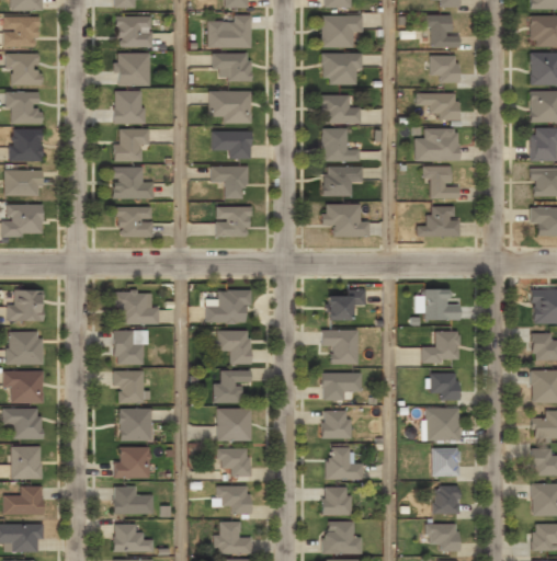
[(42,0),(9,0),(9,12),(42,12),(42,0)]
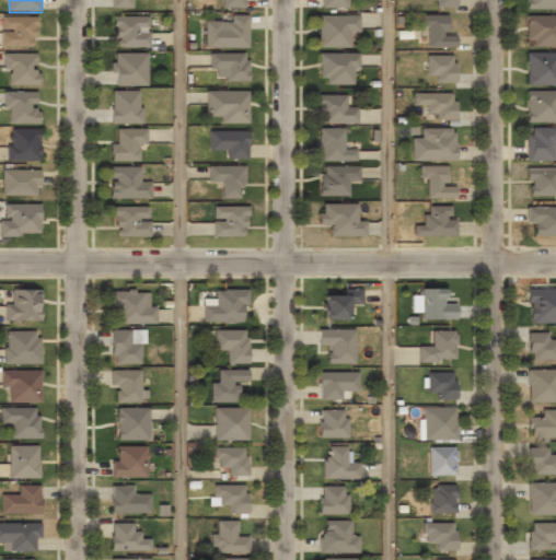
[(135,9),(135,0),(113,0),(113,9),(135,9)]
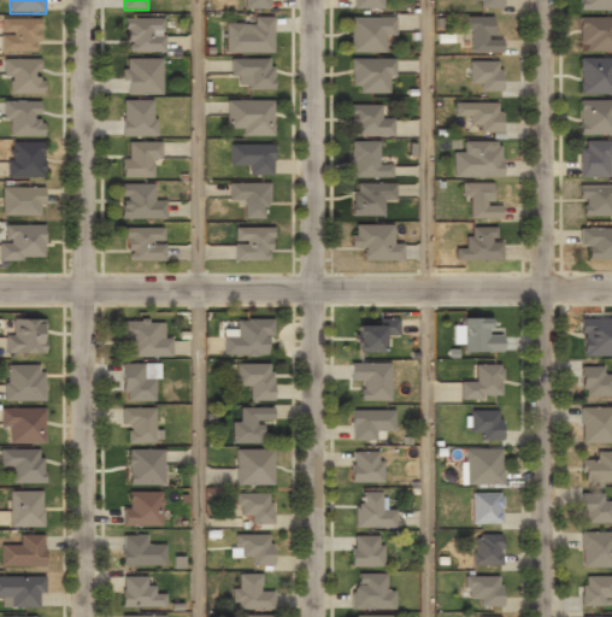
[(353,0),(353,10),(386,10),(386,0),(353,0)]
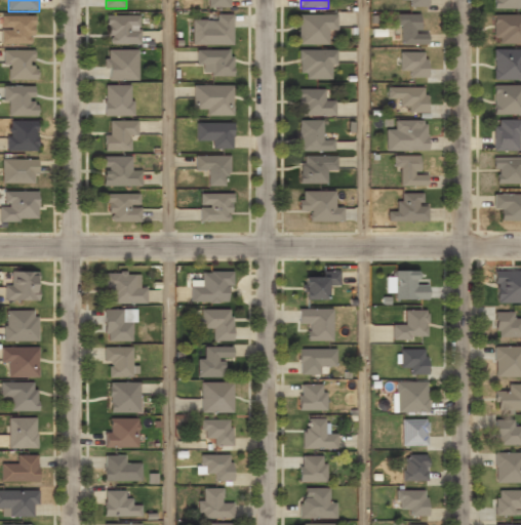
[(520,0),(495,0),(495,8),(520,8),(520,0)]
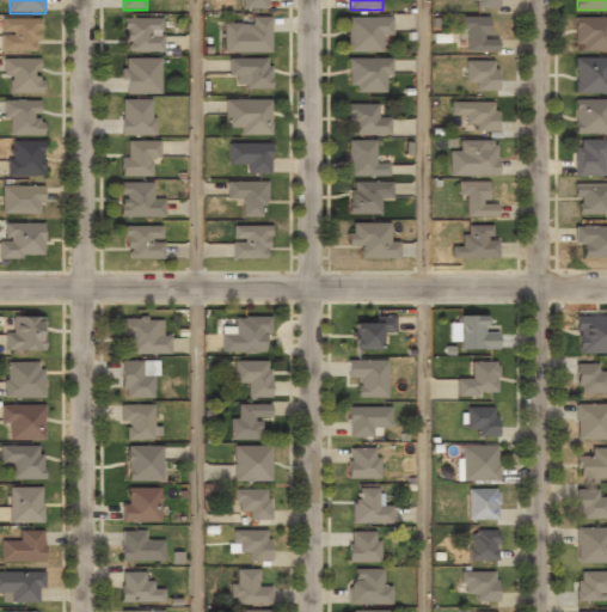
[(463,16),(463,51),(500,51),(500,38),(491,38),(491,16),(463,16)]
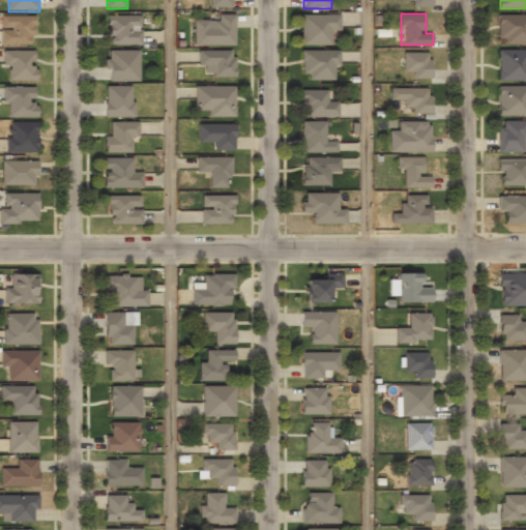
[(237,45),(237,15),(217,15),(217,20),(196,20),(196,45),(237,45)]
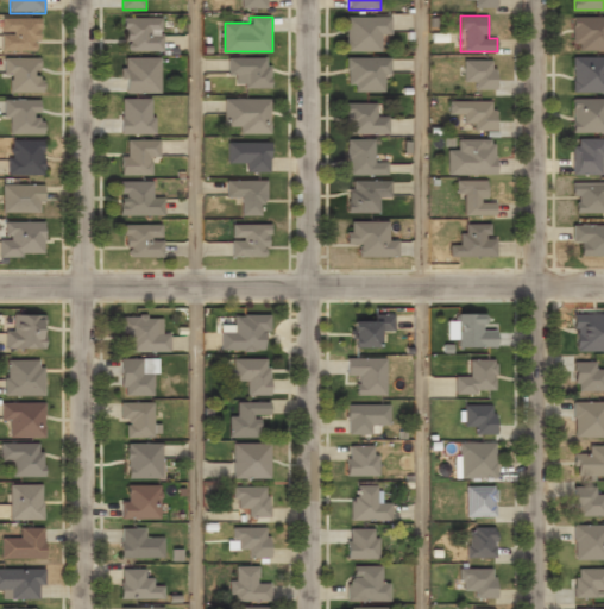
[(348,51),(383,51),(383,35),(394,35),(394,17),(348,17),(348,51)]
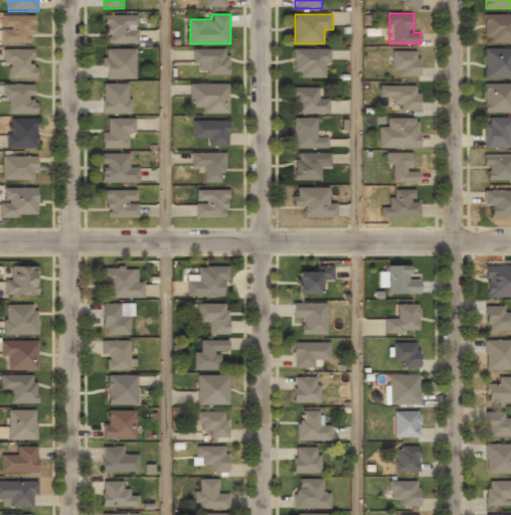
[(510,14),(486,14),(486,42),(510,42),(510,14)]
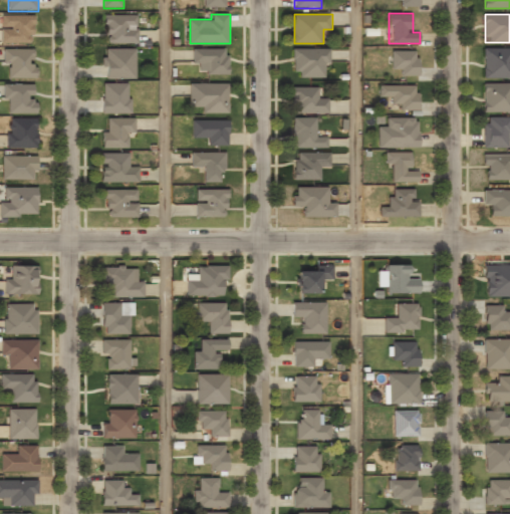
[(140,44),(140,15),(107,15),(107,44),(140,44)]
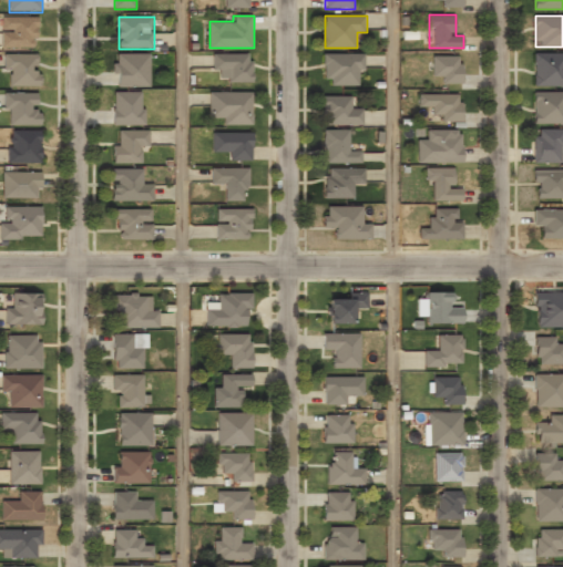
[(39,18),(3,18),(3,49),(39,49),(39,18)]
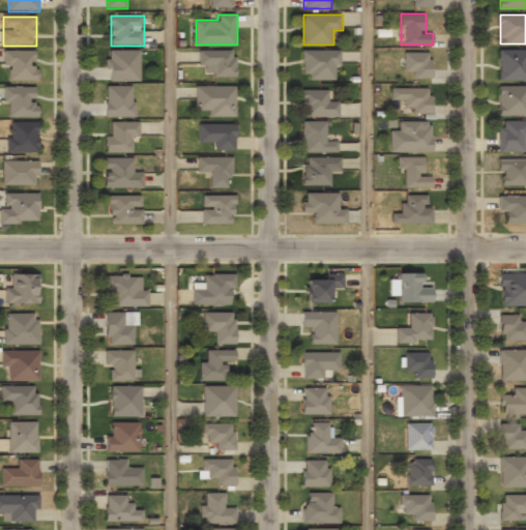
[(202,76),(237,76),(237,50),(202,50),(202,76)]
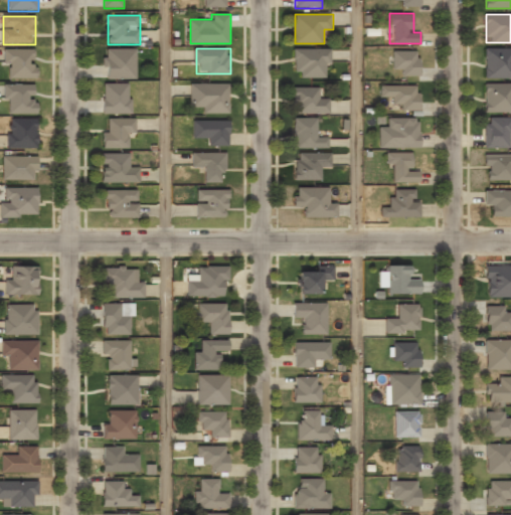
[(331,48),(296,48),(296,76),(331,75),(331,48)]
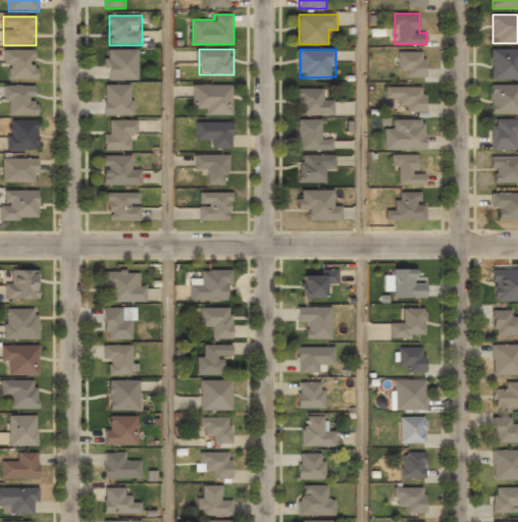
[(493,80),(517,80),(517,49),(493,49),(493,80)]
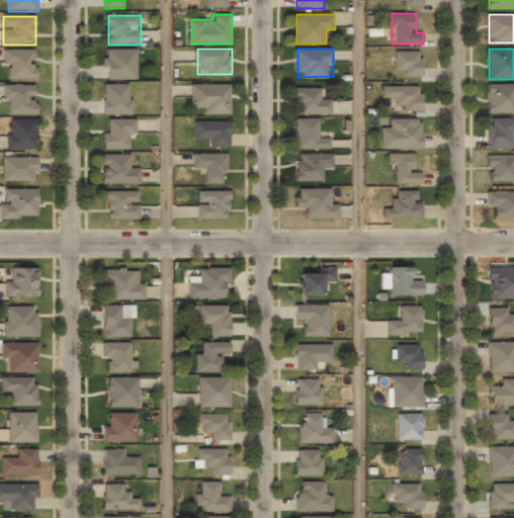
[(139,79),(139,50),(107,50),(107,79),(139,79)]
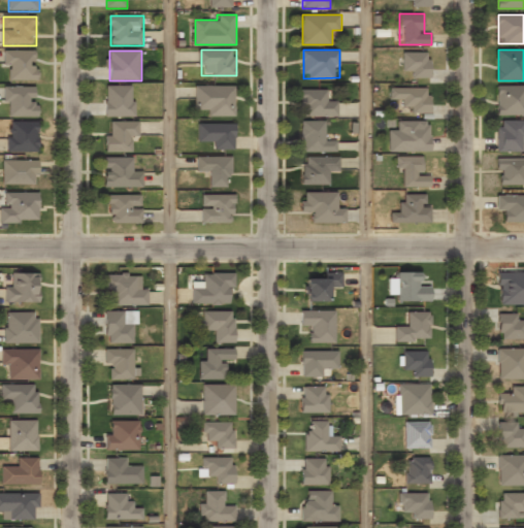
[(38,52),(8,52),(8,80),(38,80),(38,52)]
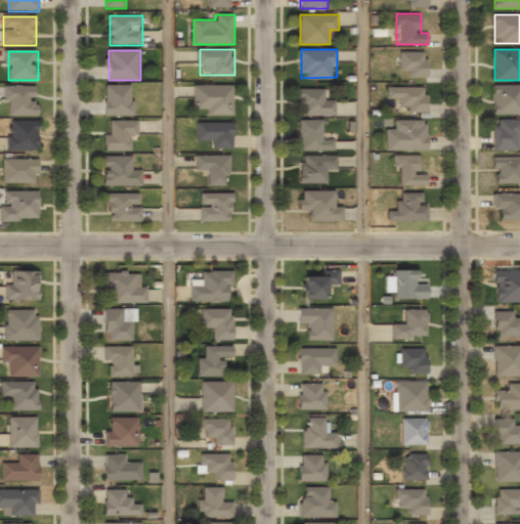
[(410,78),(429,78),(429,51),(401,51),(401,71),(410,71),(410,78)]
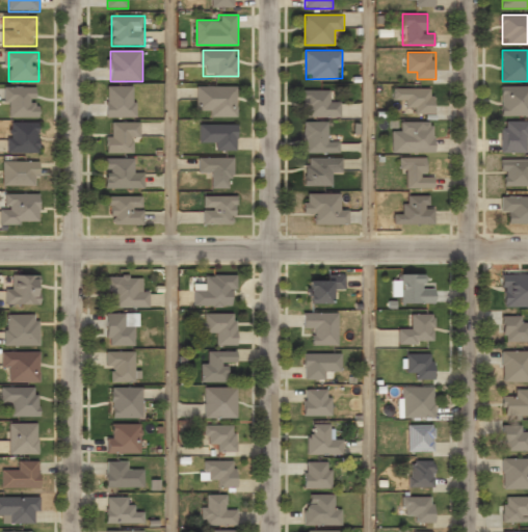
[(108,117),(137,117),(137,86),(108,86),(108,117)]
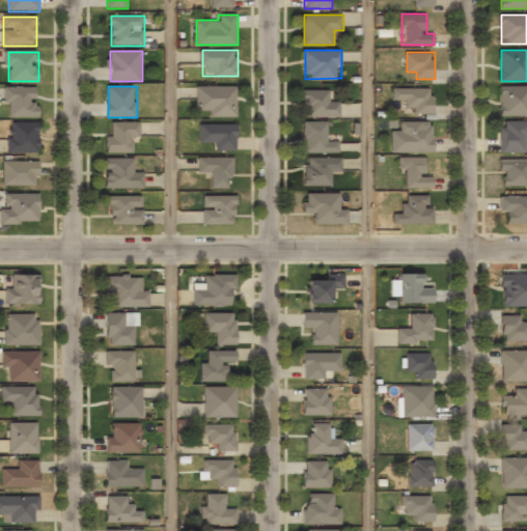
[(239,86),(198,86),(198,111),(207,111),(207,116),(239,116),(239,86)]
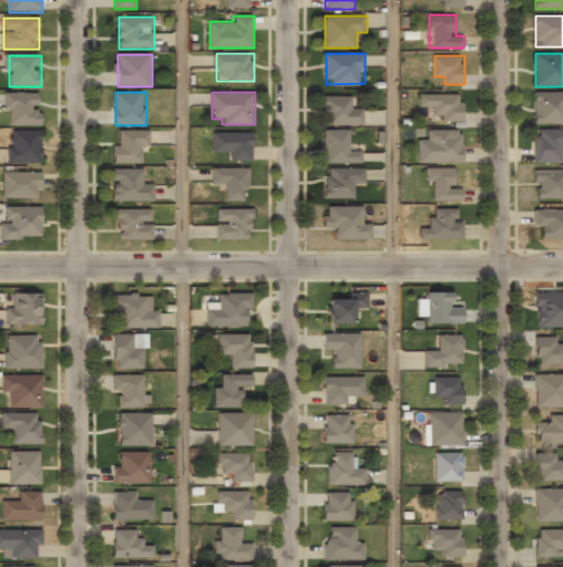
[(8,93),(8,124),(42,124),(42,93),(8,93)]
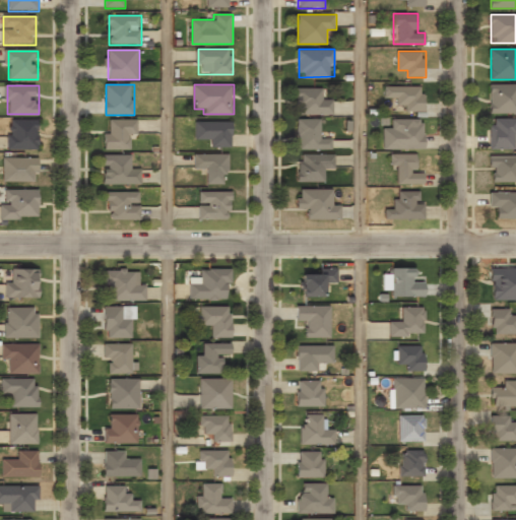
[(491,114),(515,114),(515,85),(491,85),(491,114)]
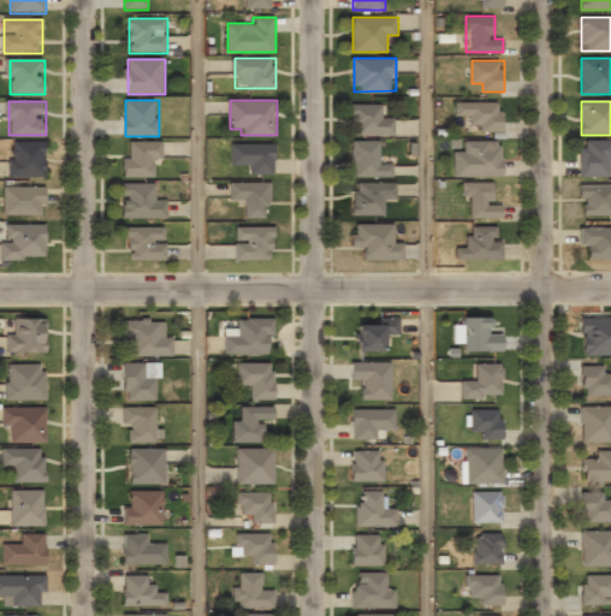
[(383,104),(353,104),(353,135),(395,135),(395,118),(383,118),(383,104)]
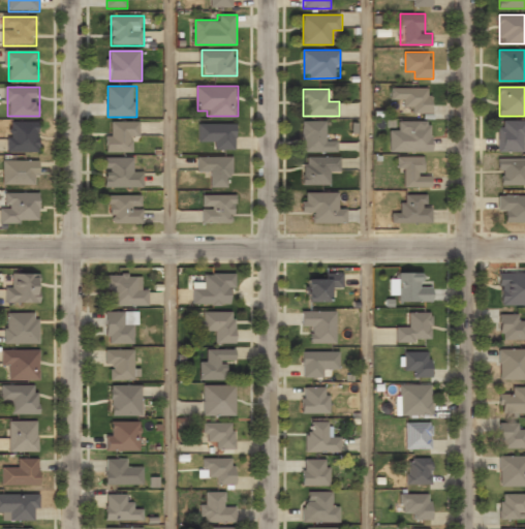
[(431,113),(431,89),(392,89),(392,100),(405,100),(405,113),(431,113)]
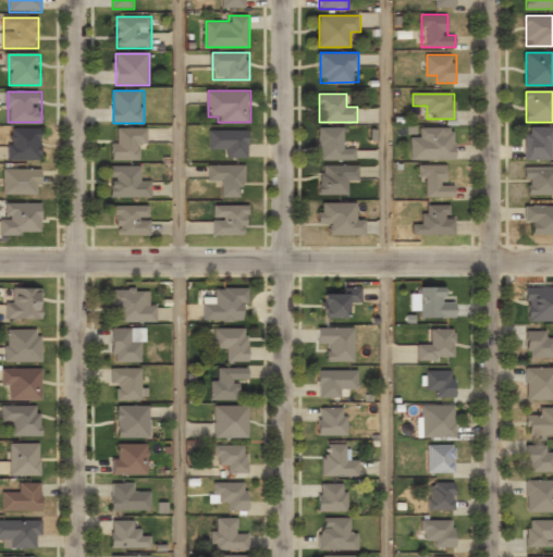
[(345,127),(320,127),(320,159),(356,159),(356,149),(345,149),(345,127)]
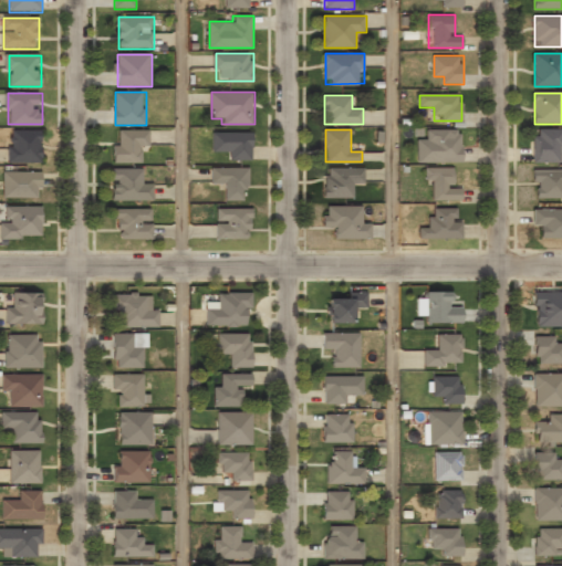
[(42,130),(10,130),(10,164),(42,164),(42,130)]
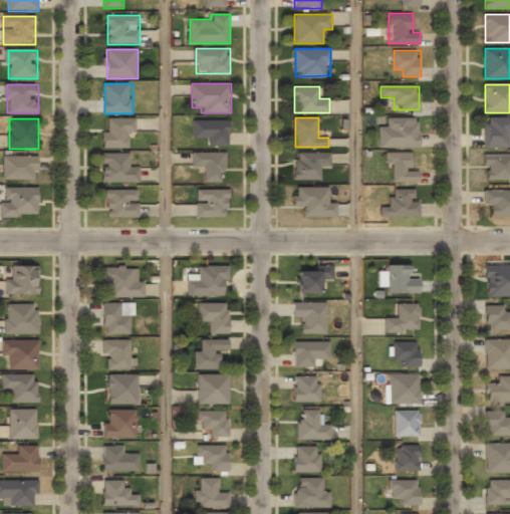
[(105,149),(130,149),(130,136),(137,136),(137,118),(105,118),(105,149)]
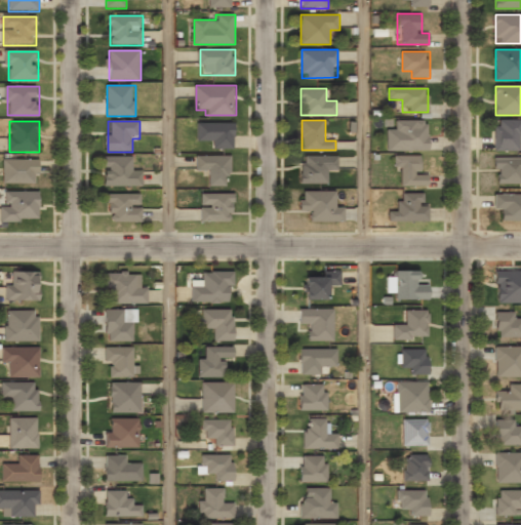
[(429,151),(429,121),(397,121),(397,130),(388,130),(388,151),(429,151)]
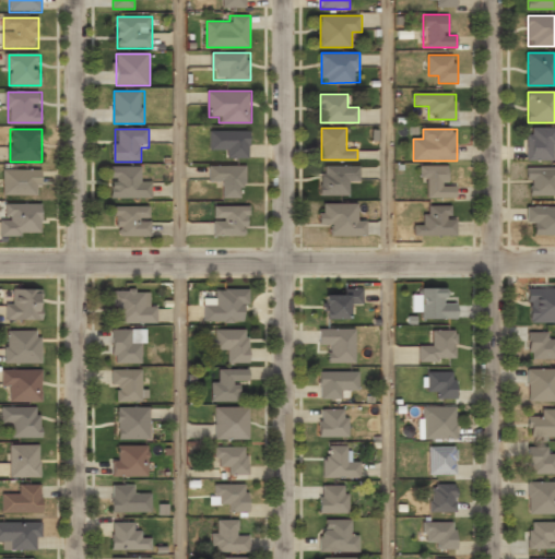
[(554,129),(529,129),(529,161),(554,161),(554,129)]
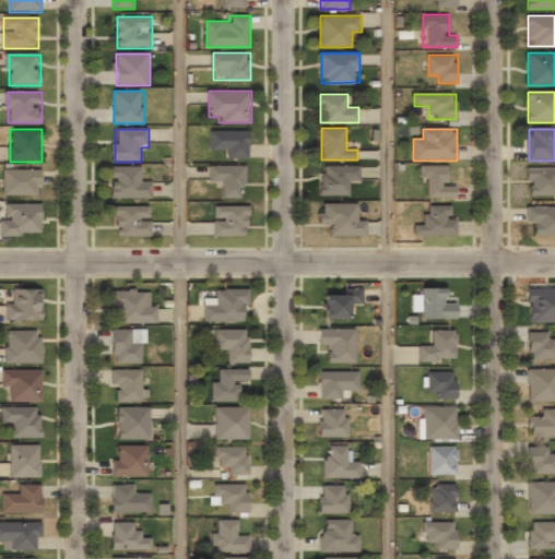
[(227,157),(251,157),(251,131),(210,131),(210,150),(227,150),(227,157)]
